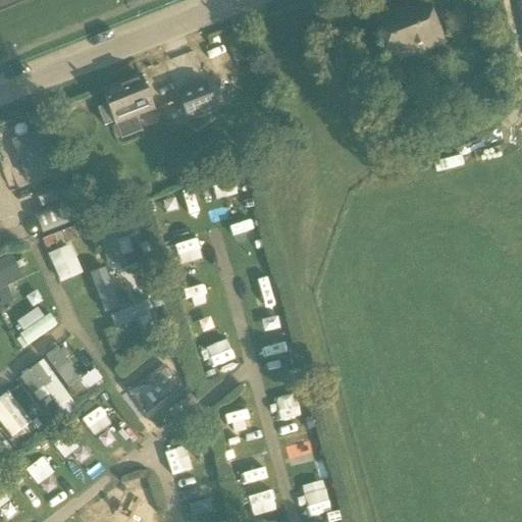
[(408,8),(398,13),(373,22),(390,64),(444,43),(428,7),(411,14),(408,8)]
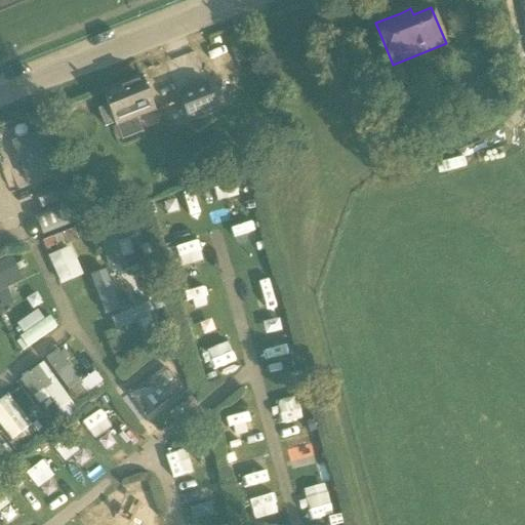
[(116,126),(154,111),(142,78),(104,93),(116,126)]
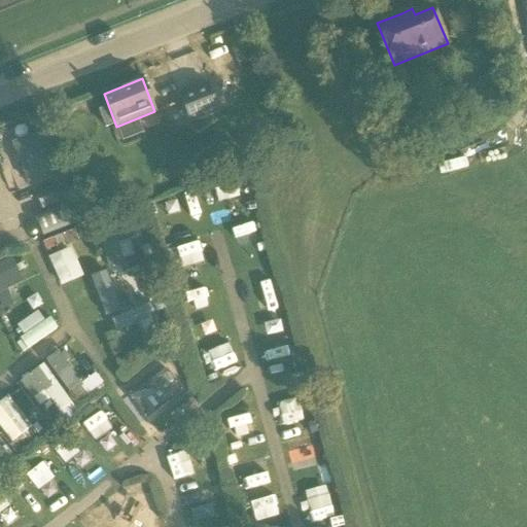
[(208,84),(180,95),(190,123),(218,111),(208,84)]
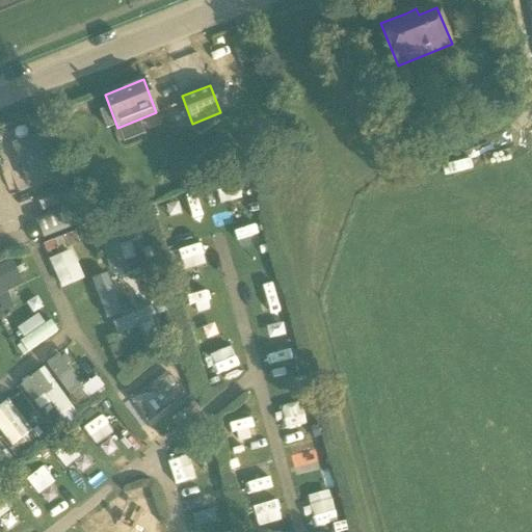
[(29,185),(57,175),(42,134),(15,144),(29,185)]
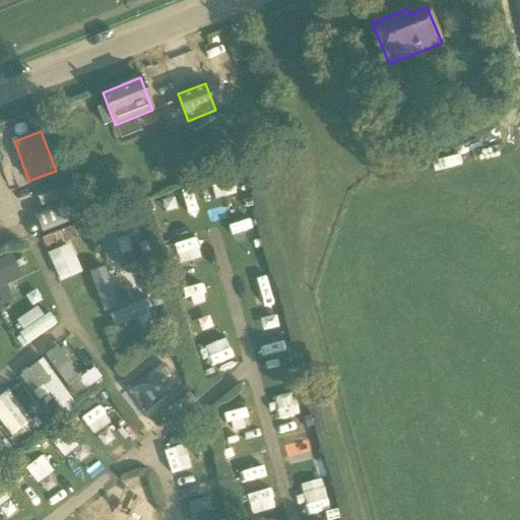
[(36,191),(38,196),(42,206),(72,194),(66,179),(36,191)]
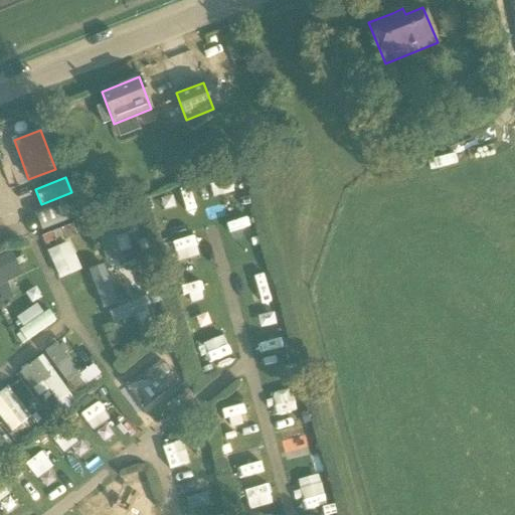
[(158,196),(164,215),(185,207),(179,189),(158,196)]
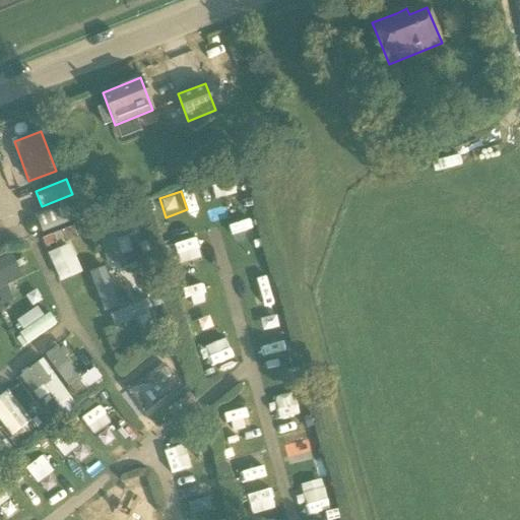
[(43,233),(53,229),(80,217),(72,199),(44,210),(35,214),(43,233)]
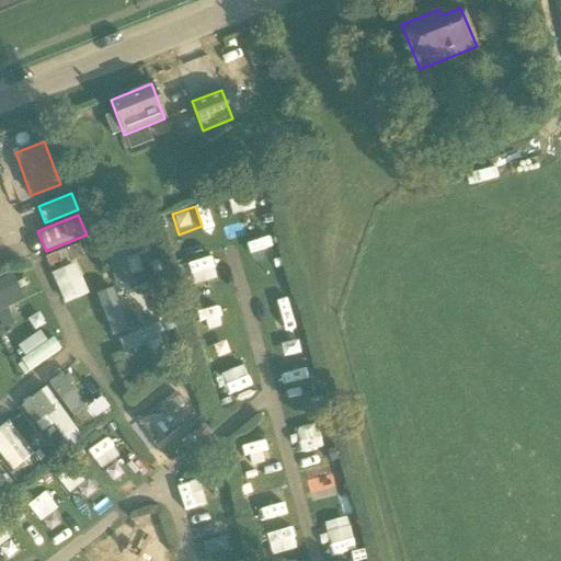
[(124,247),(106,252),(115,283),(133,278),(124,247)]
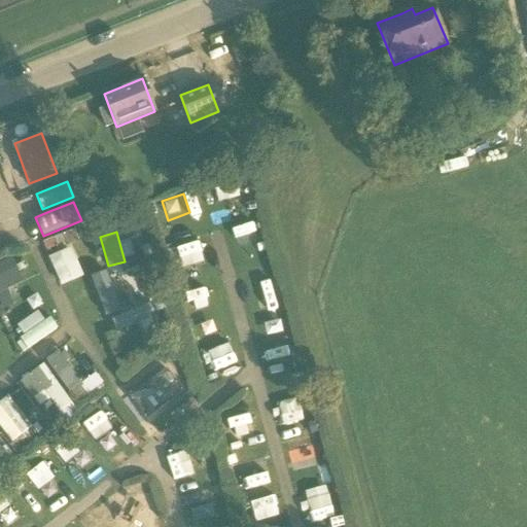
[(183,268),(208,261),(203,240),(178,247),(183,268)]
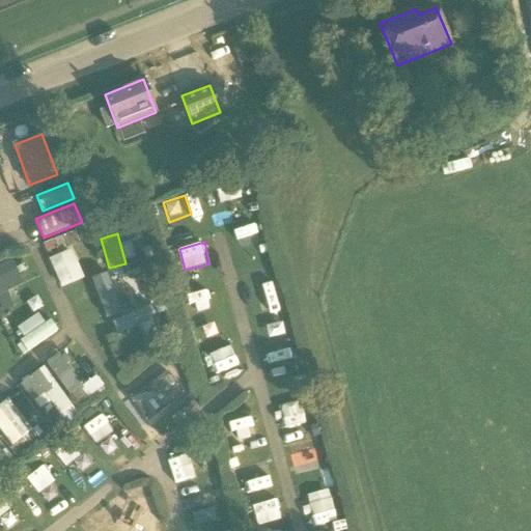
[(61,287),(85,277),(73,247),(49,257),(61,287)]
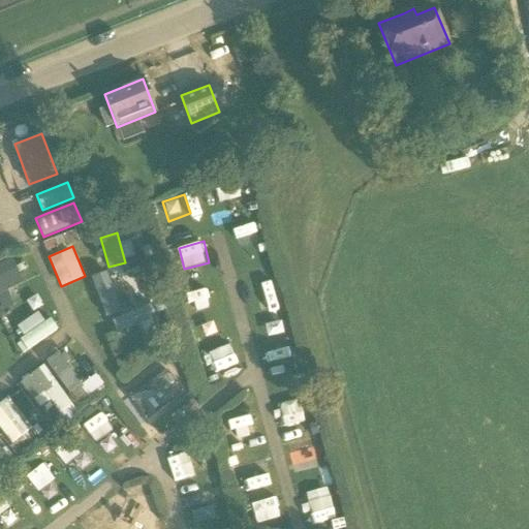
[(11,259),(0,265),(0,294),(23,284),(11,259)]
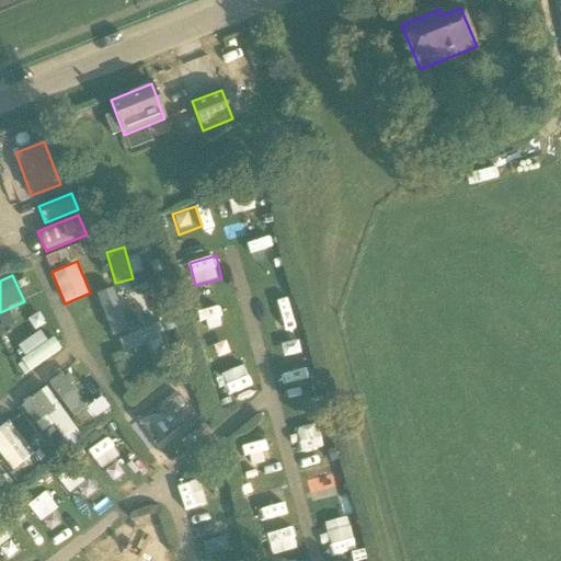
[(114,286),(94,294),(111,336),(130,329),(114,286)]
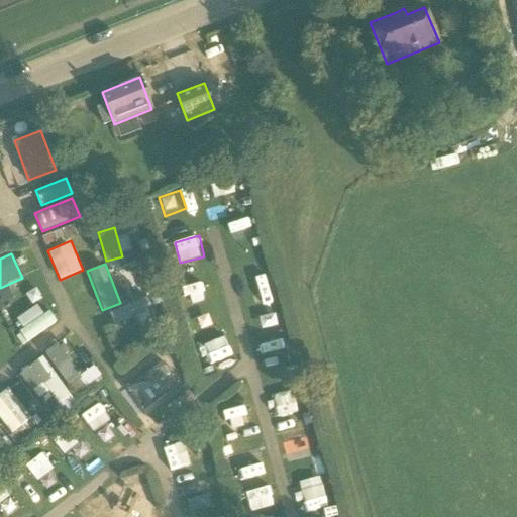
[(107,311),(113,325),(151,310),(146,296),(107,311)]
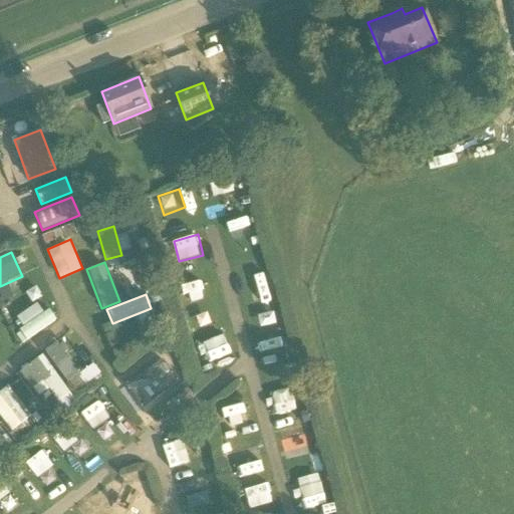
[(56,319),(47,307),(42,311),(36,302),(12,319),(27,340),(56,319)]
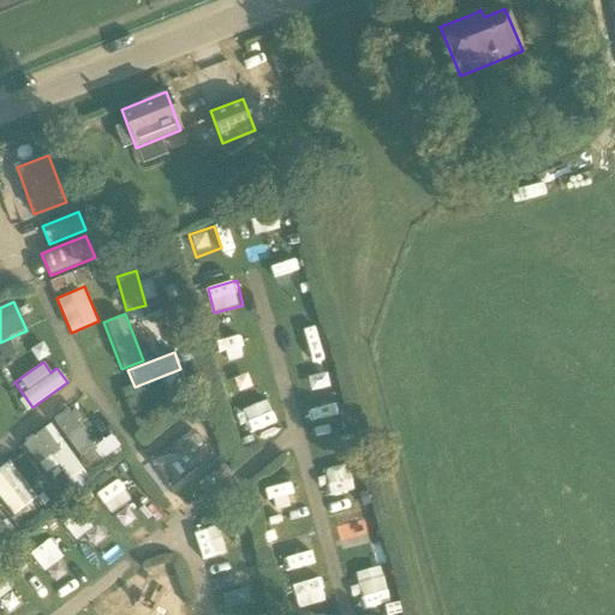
[(239,411),(250,434),(278,422),(268,399),(239,411)]
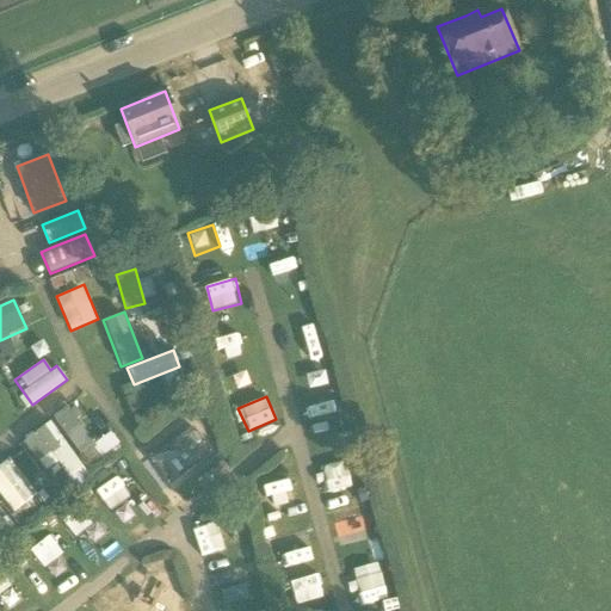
[(67,405),(53,414),(79,455),(93,445),(67,405)]
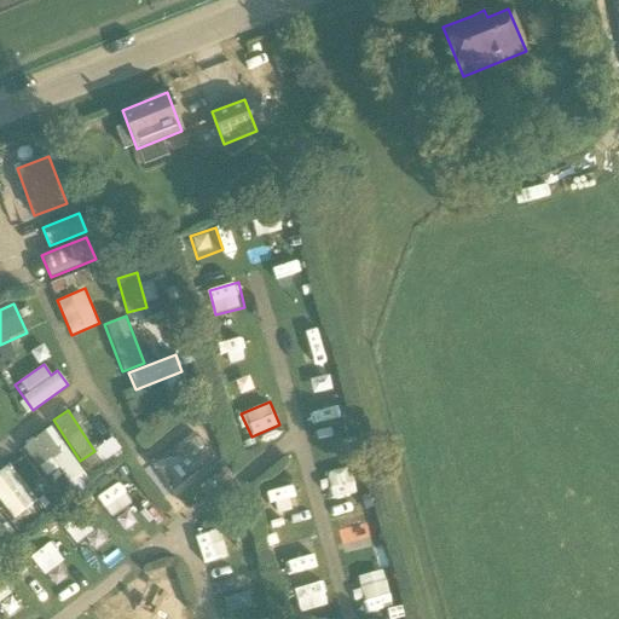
[(22,445),(45,476),(59,467),(71,485),(86,475),(50,426),(22,445)]
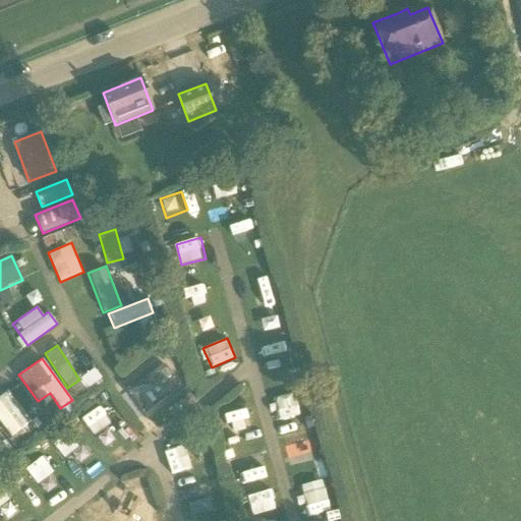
[(166,364),(129,393),(148,414),(182,387),(166,364)]
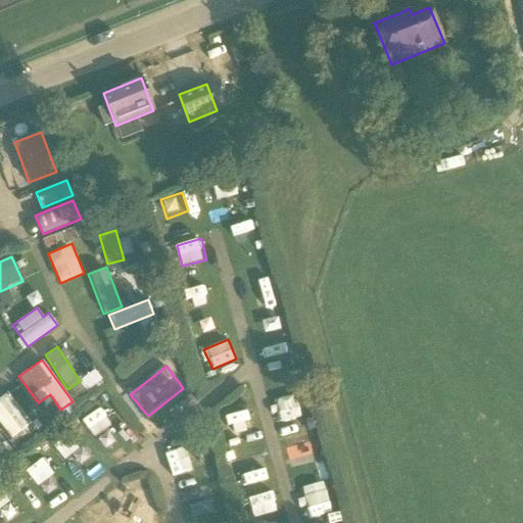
[(82,394),(102,379),(95,370),(75,384),(82,394)]
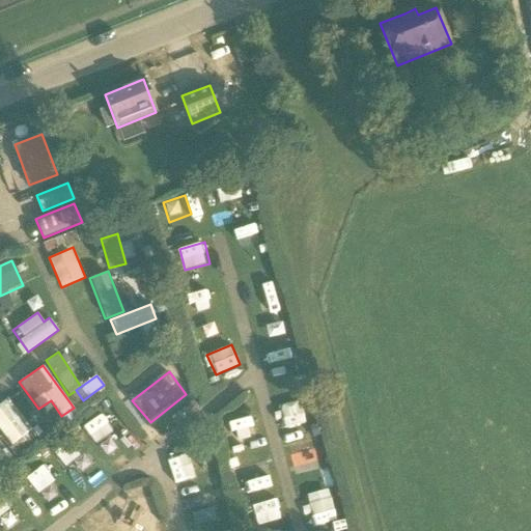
[(0,428),(4,435),(0,438),(0,442),(6,450),(33,429),(7,396),(0,401),(0,428)]
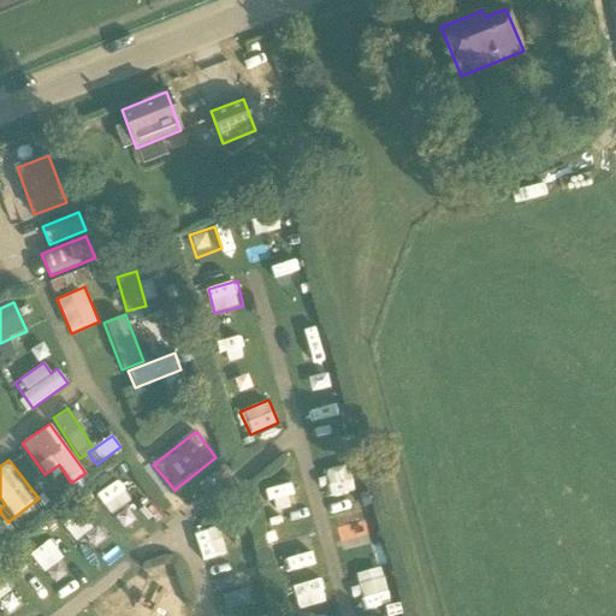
[(325,471),(330,495),(353,491),(348,467),(325,471)]
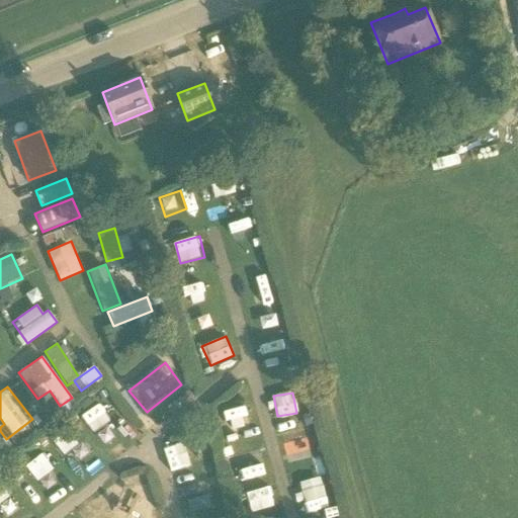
[(83,416),(96,433),(111,421),(99,404),(83,416)]
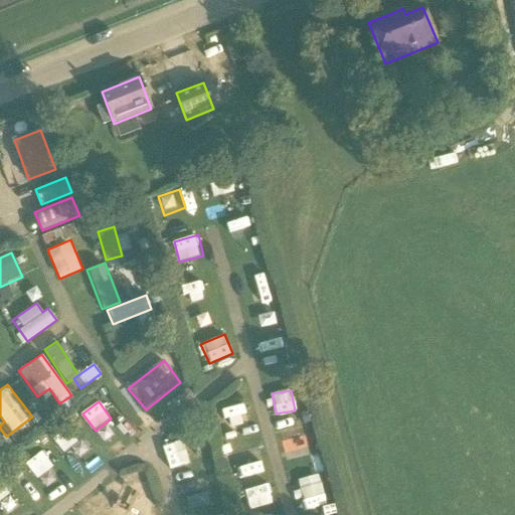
[(222,408),(227,430),(247,425),(242,404),(222,408)]
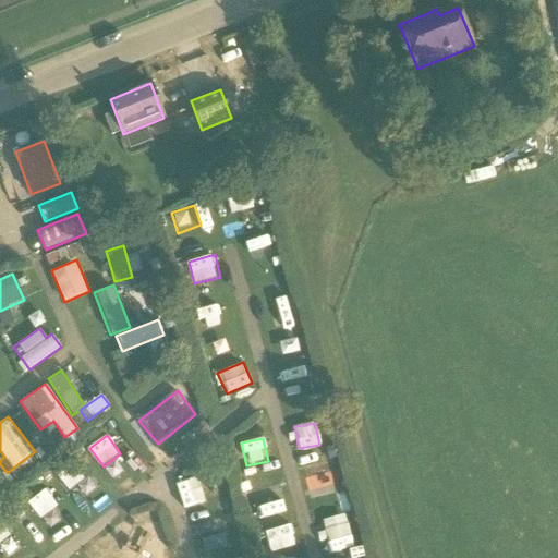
[(311,499),(335,492),(325,459),(301,465),(311,499)]
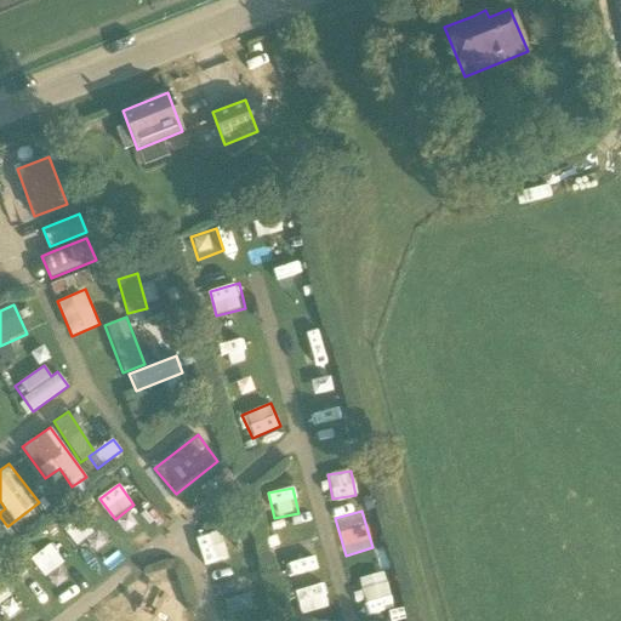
[(87,517),(72,527),(90,554),(104,545),(87,517)]
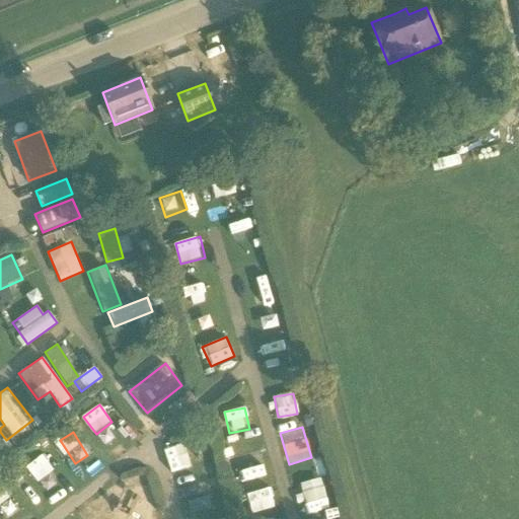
[(171,472),(192,466),(184,444),(164,450),(171,472)]
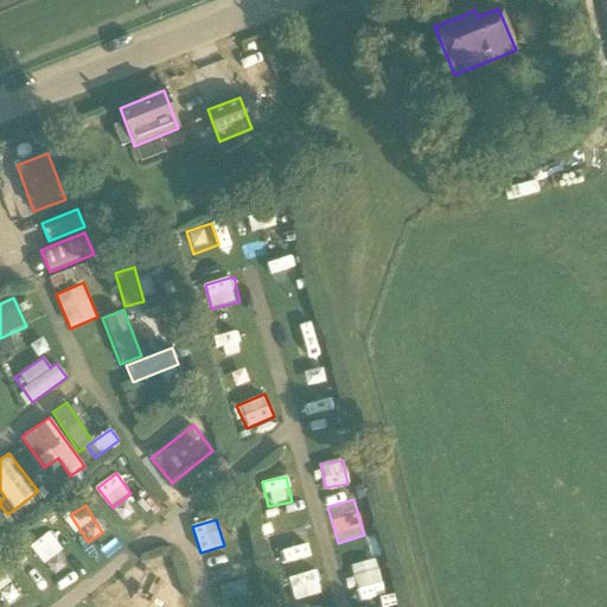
[(285,562),(310,555),(302,528),(276,536),(285,562)]
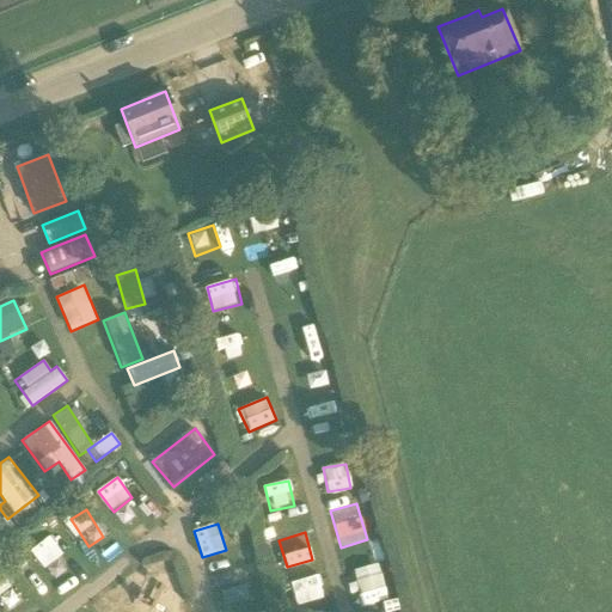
[(54,537),(35,546),(49,577),(69,568),(54,537)]
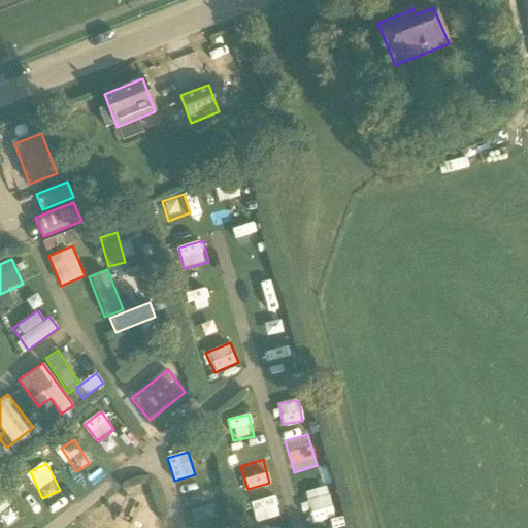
[(304,503),(308,522),(330,518),(324,487),(305,491),(308,502),(304,503)]
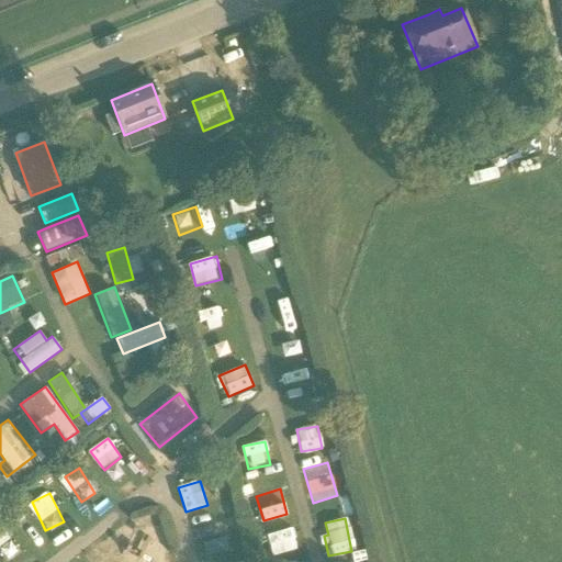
[(199,528),(206,554),(229,548),(222,521),(199,528)]
